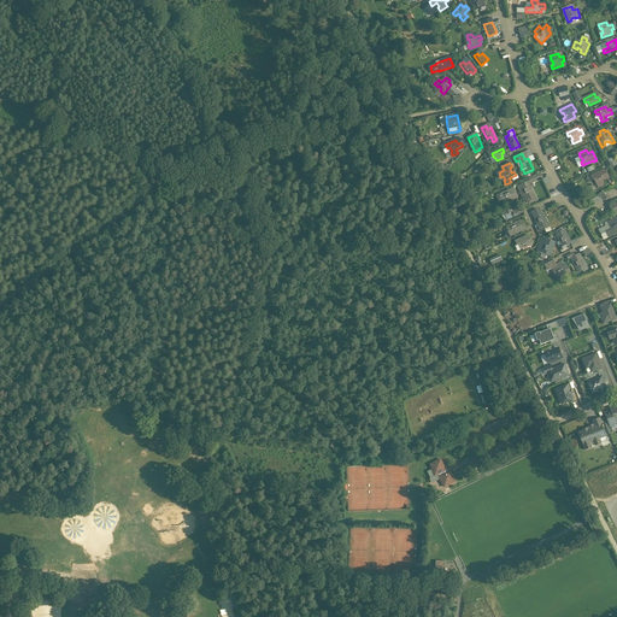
[(601,171),(592,176),(593,180),(595,178),(598,182),(597,183),(599,187),(604,184),(603,181),(609,177),(606,174),(604,175),(601,171)]
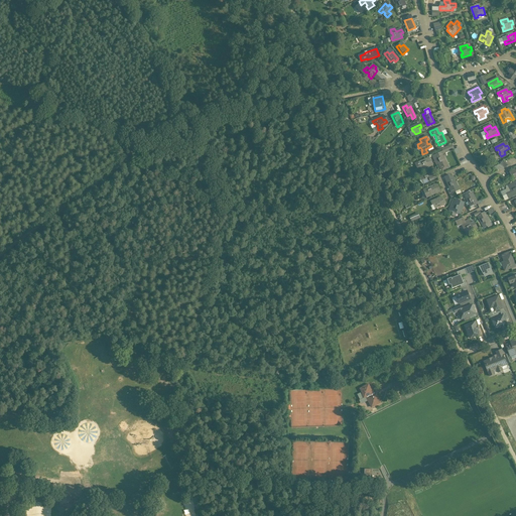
[(443,155),(441,152),(432,156),(436,164),(438,163),(441,170),(448,167),(443,155)]
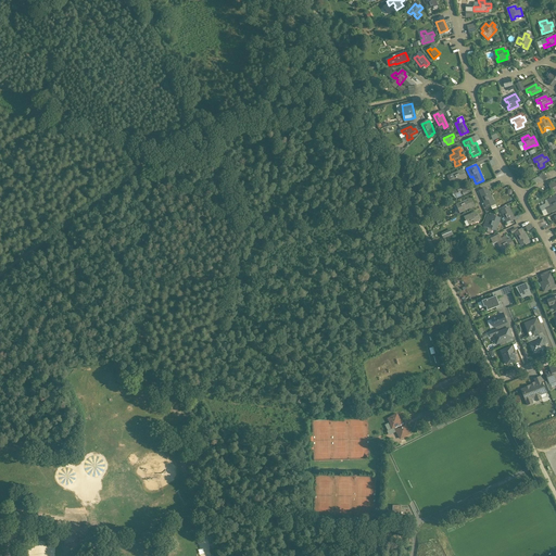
[(463,169),(449,177),(451,181),(453,180),(454,182),(458,181),(464,178),(463,175),(465,174),(463,169)]
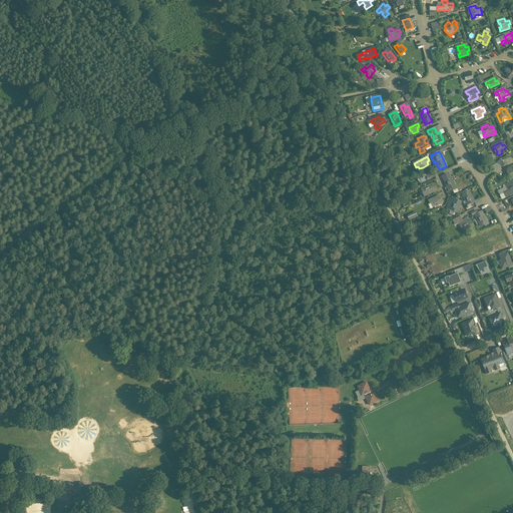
[(430,170),(421,174),(422,178),(420,179),(421,182),(434,176),(433,174),(431,174),(430,170)]
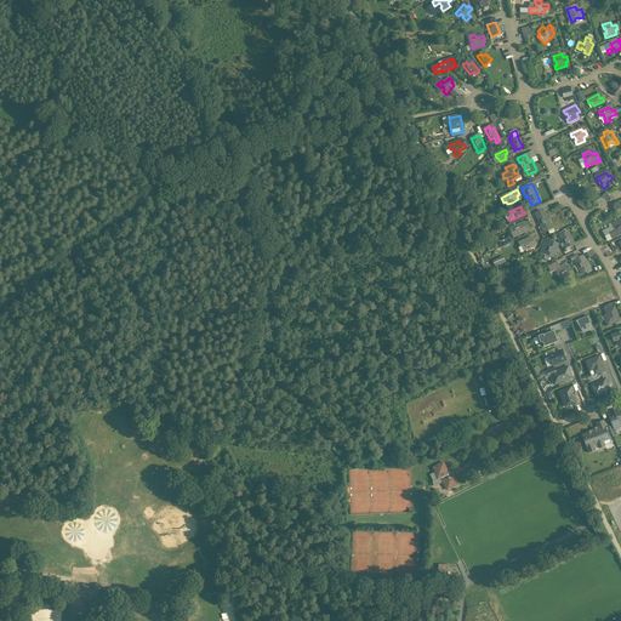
[(542,217),(541,214),(537,216),(542,227),(546,224),(547,228),(551,226),(546,215),(542,217)]
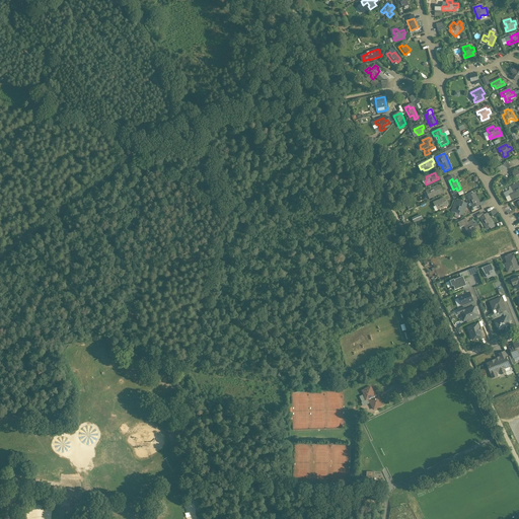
[(518,182),(511,187),(513,191),(509,192),(509,195),(505,197),(508,201),(518,195),(518,182)]
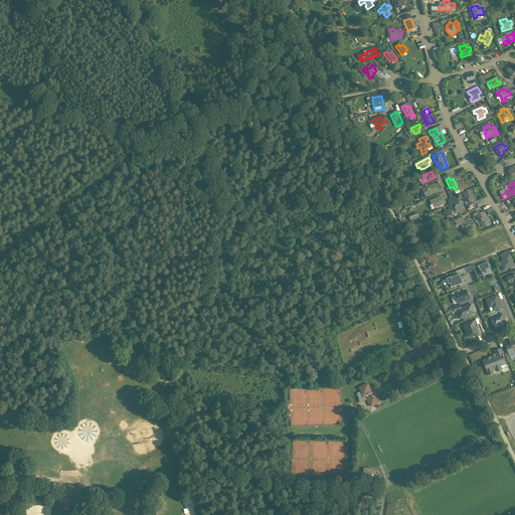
[(436,188),(435,185),(423,190),(426,196),(440,190),(438,187),(436,188)]
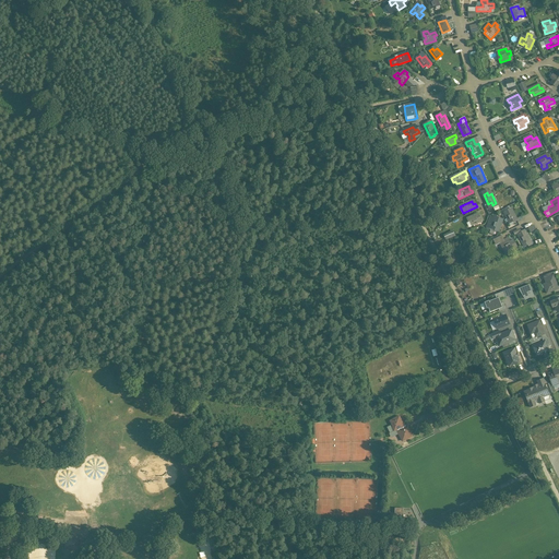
[(511,209),(504,212),(511,225),(514,224),(514,223),(518,221),(516,219),(511,209)]
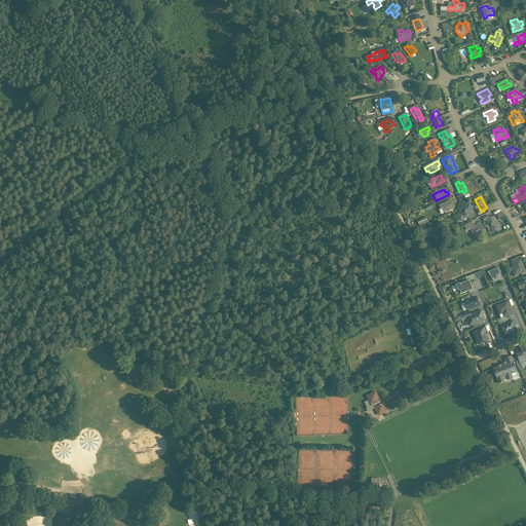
[(449,201),(440,205),(441,210),(444,209),(445,212),(454,208),(453,203),(450,204),(449,201)]
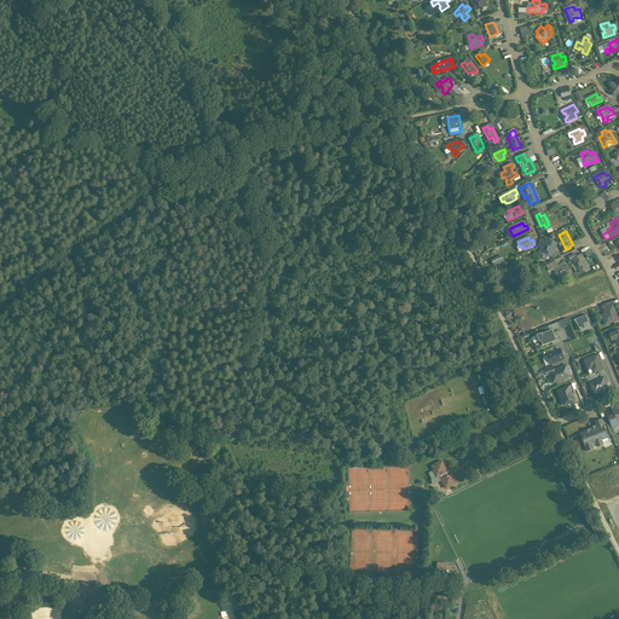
[(556,243),(548,241),(548,242),(544,241),(539,252),(544,253),(544,252),(549,253),(548,255),(551,258),(556,246),(555,246),(556,243)]
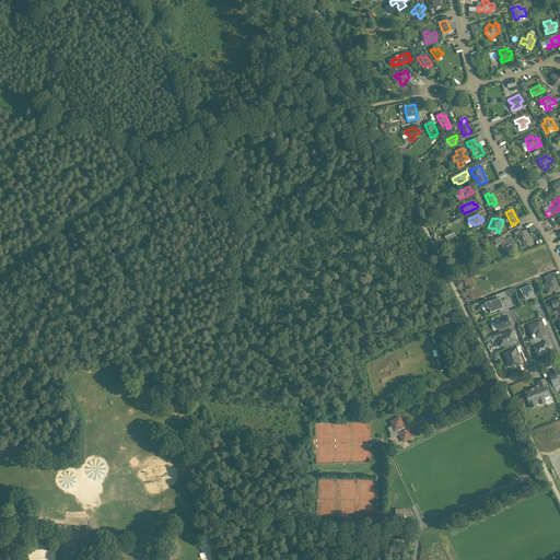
[(455,231),(445,235),(447,241),(457,236),(455,231)]
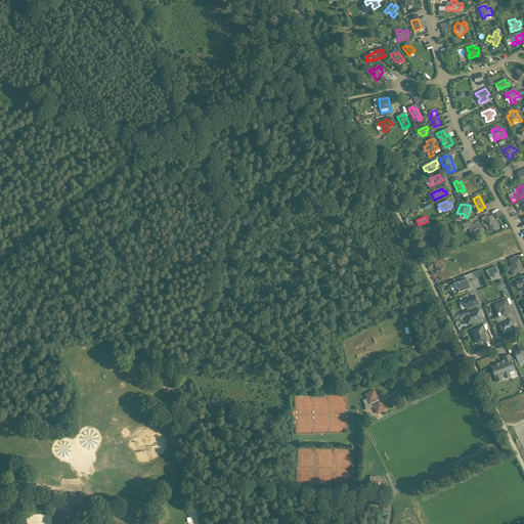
[(493,218),(490,220),(488,217),(487,218),(485,219),(491,231),(494,230),(495,231),(498,229),(493,218)]
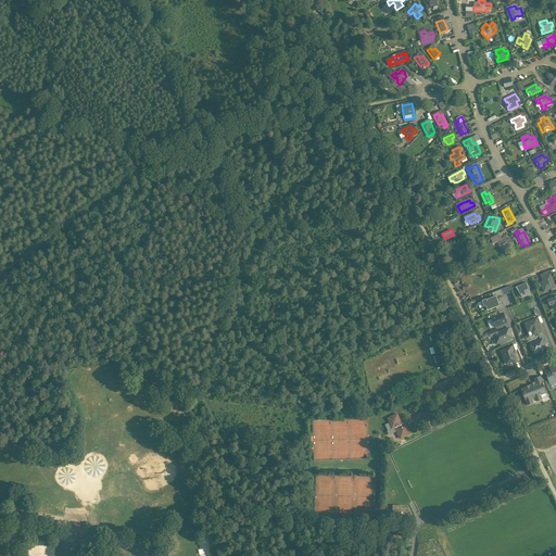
[(498,234),(490,238),(491,239),(493,243),(497,241),(502,239),(498,234)]
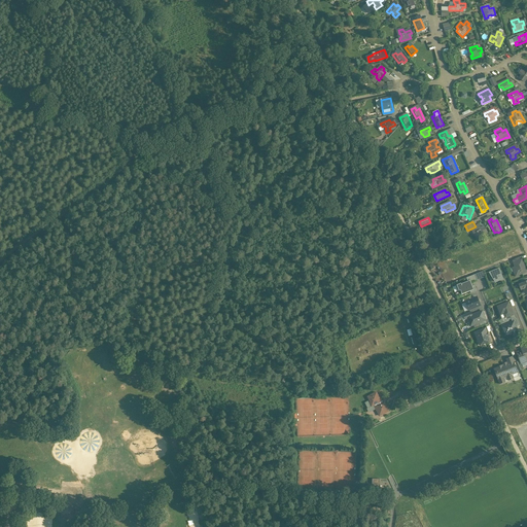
[(476,226),(471,229),(472,232),(473,232),(476,235),(475,236),(477,239),(488,233),(484,226),(481,227),(479,224),(476,226)]
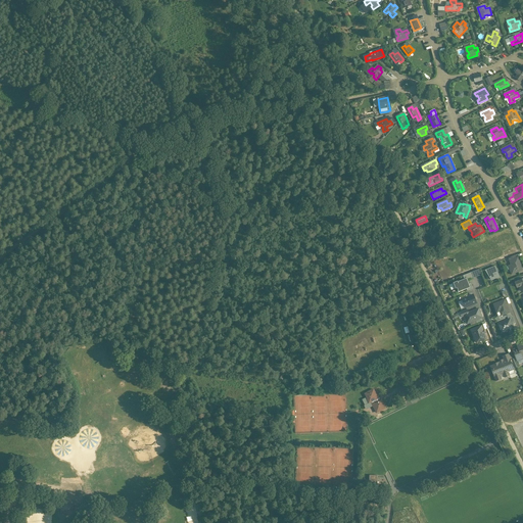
[(513,269),(510,270),(512,275),(522,270),(522,269),(522,267),(521,267),(520,265),(521,264),(518,257),(517,258),(510,262),(513,269)]
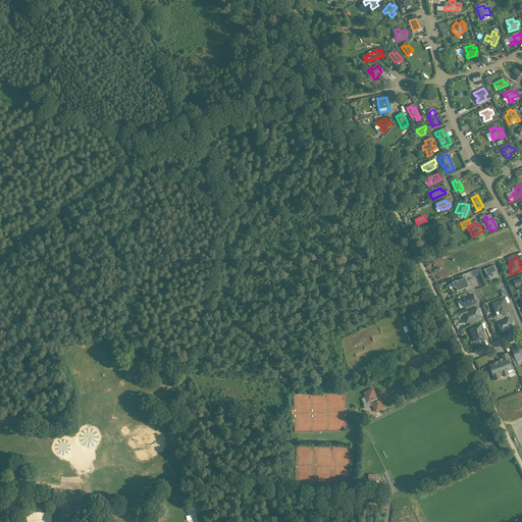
[(490,282),(499,278),(493,266),(483,271),(490,282)]
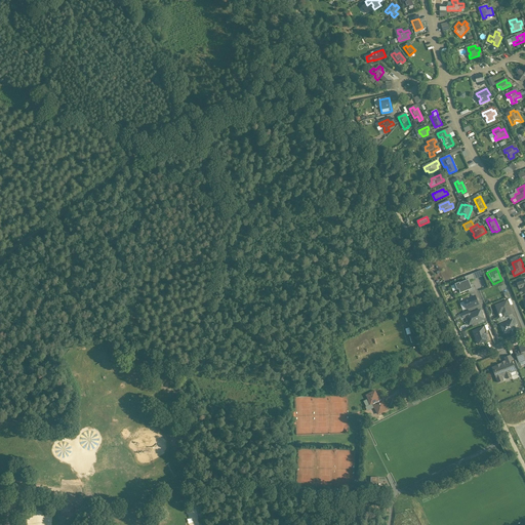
[(473,288),(469,280),(455,285),(458,294),(473,288)]
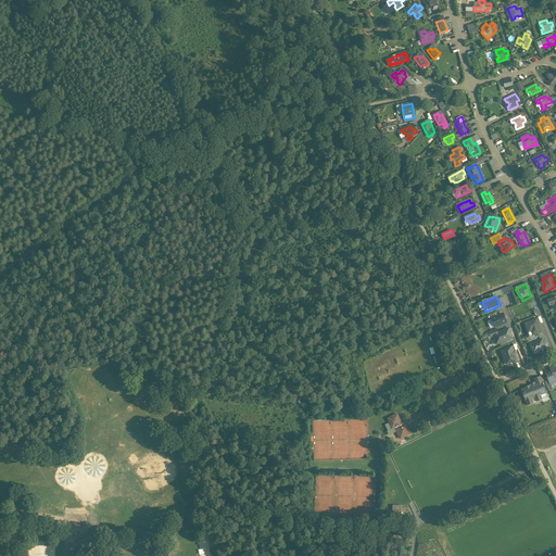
[(503,314),(492,318),(495,327),(506,323),(503,314)]
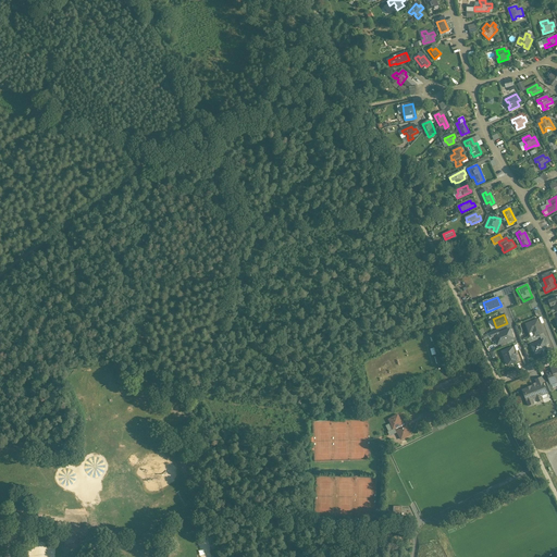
[(537,320),(525,324),(528,330),(531,329),(534,336),(543,333),(537,320)]
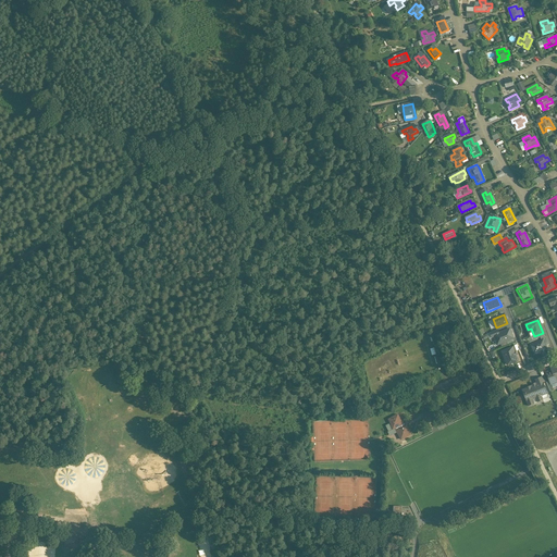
[(509,330),(495,336),(497,344),(512,338),(509,330)]
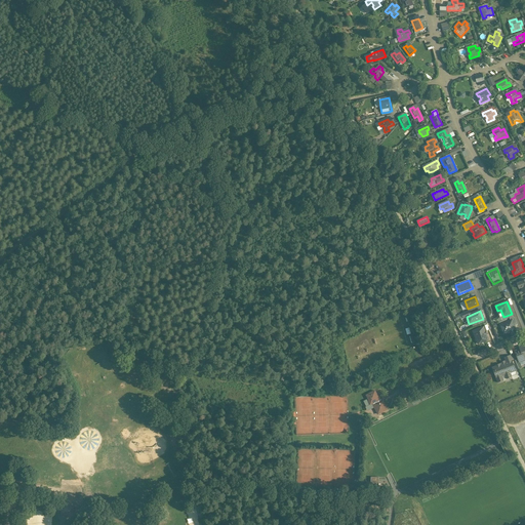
[(512,320),(500,325),(503,334),(516,329),(512,320)]
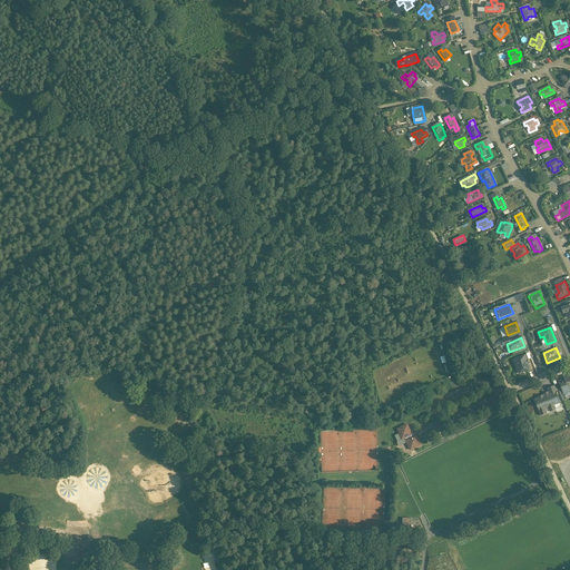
[(531,370),(526,355),(513,360),(519,374),(531,370)]
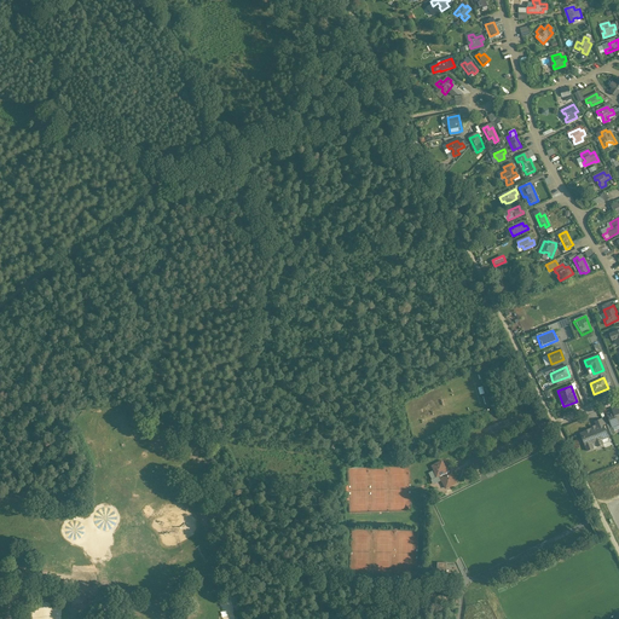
[(613,412),(607,415),(611,423),(612,428),(613,428),(618,424),(618,423),(618,422),(618,412),(617,408),(612,410),(613,412)]
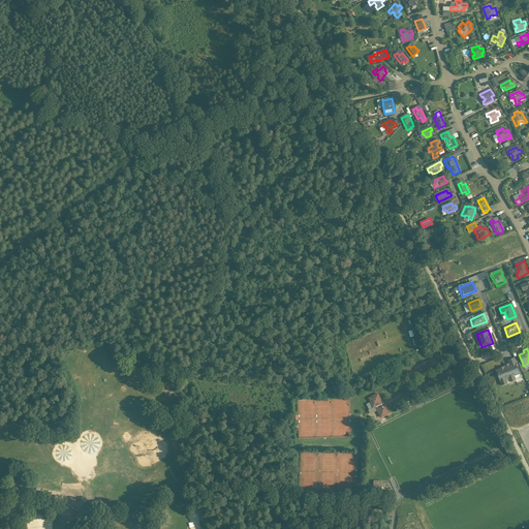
[(499,370),(496,371),(502,385),(507,383),(510,382),(516,380),(515,376),(520,374),(516,363),(514,359),(508,361),(510,366),(508,366),(506,367),(504,368),(504,367),(499,369),(499,370)]
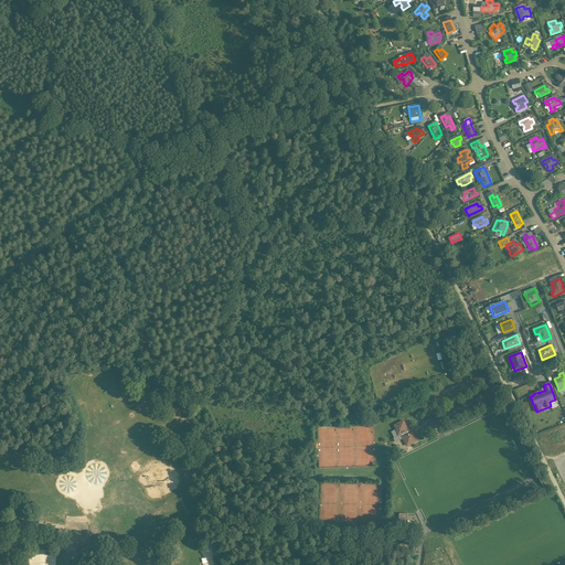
[(409,433),(404,422),(394,426),(398,436),(402,434),(407,446),(417,441),(412,432),(409,433)]
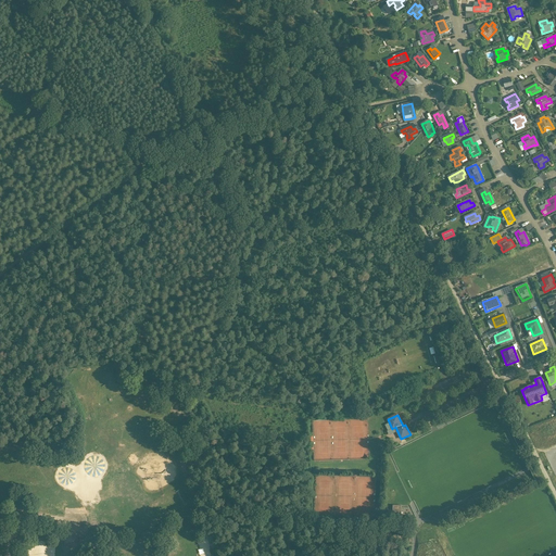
[(87,455),(84,474),(100,477),(103,458),(87,455)]
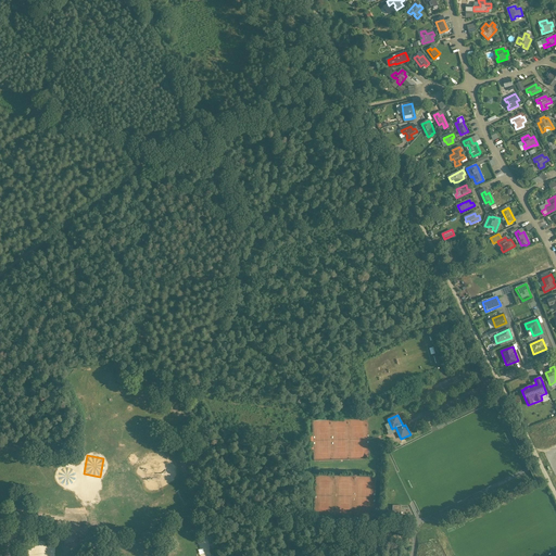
[(74,469),(59,469),(58,483),(74,484),(74,469)]
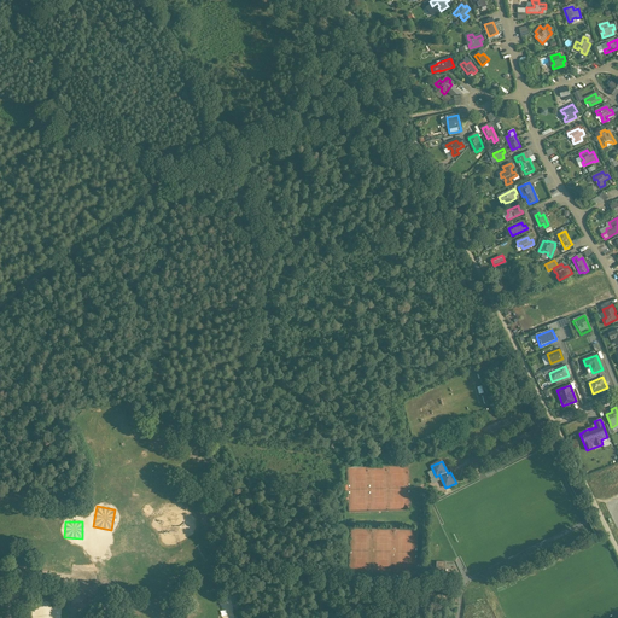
[(447,561),(437,561),(437,567),(432,567),(432,573),(444,573),(444,570),(447,570),(447,561)]
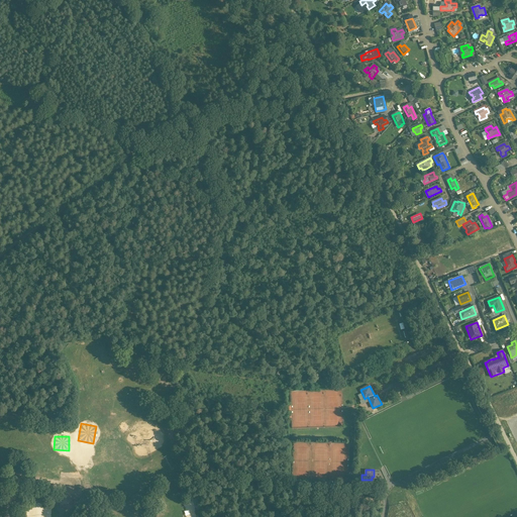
[(68,497),(81,496),(80,483),(68,483),(68,497)]
